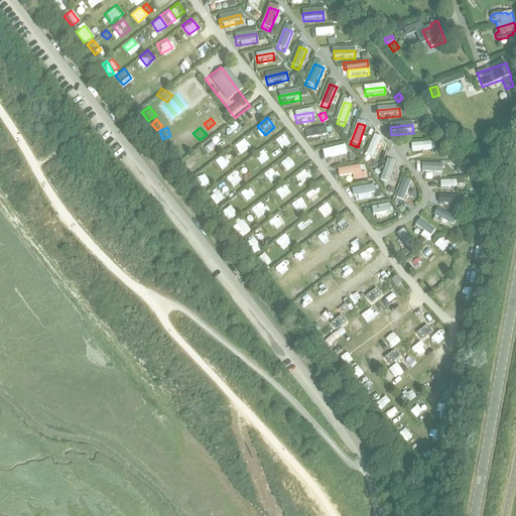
[(107,141),(114,137),(110,131),(104,134),(107,141)]
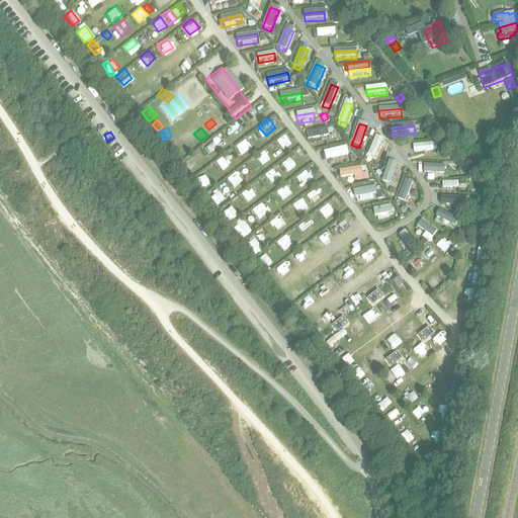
[(328,140),(327,132),(307,135),(308,142),(328,140)]
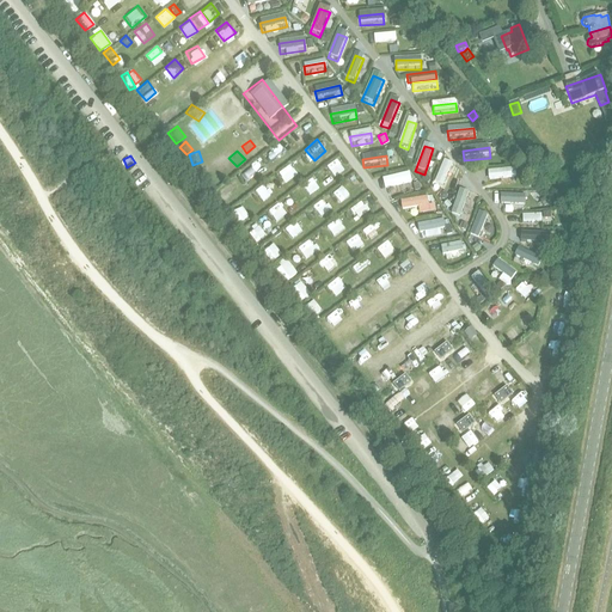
[(245,183),(259,173),(251,161),(238,171),(245,183)]
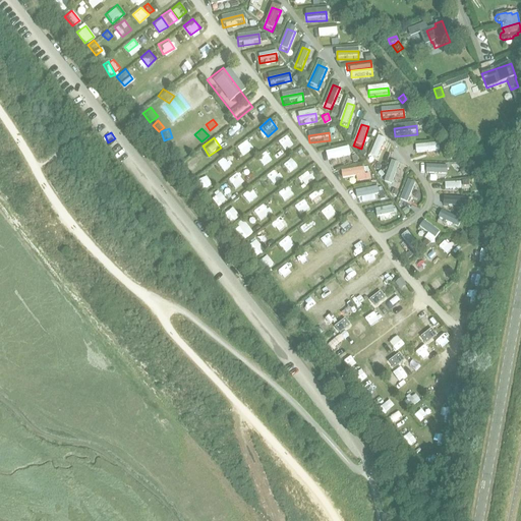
[(242,155),(253,148),(246,137),(236,145),(242,155)]
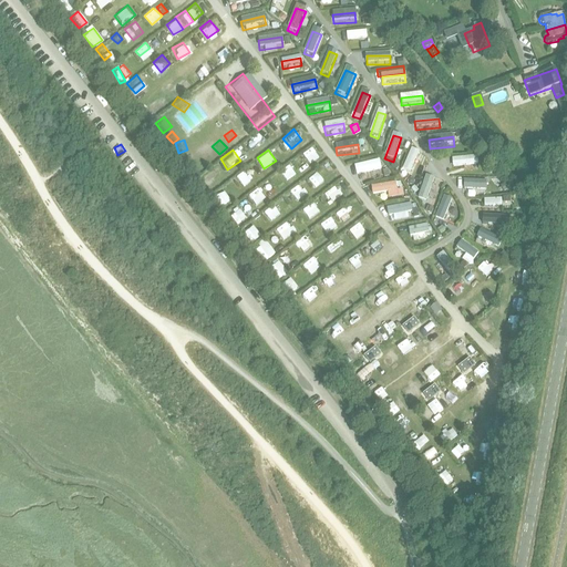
[(294,157),(301,167),(312,160),(306,150),(294,157)]
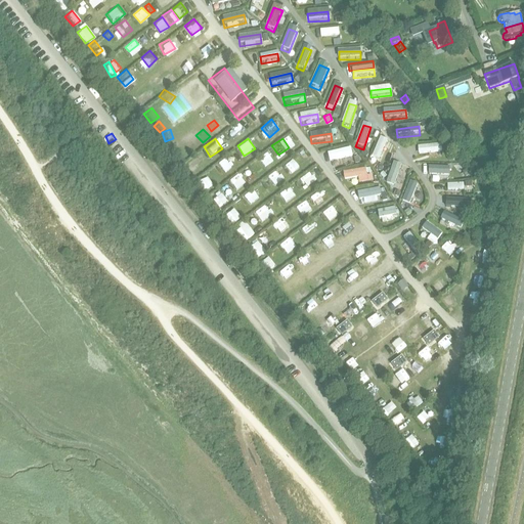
[(184,146),(187,153),(193,149),(190,143),(184,146)]
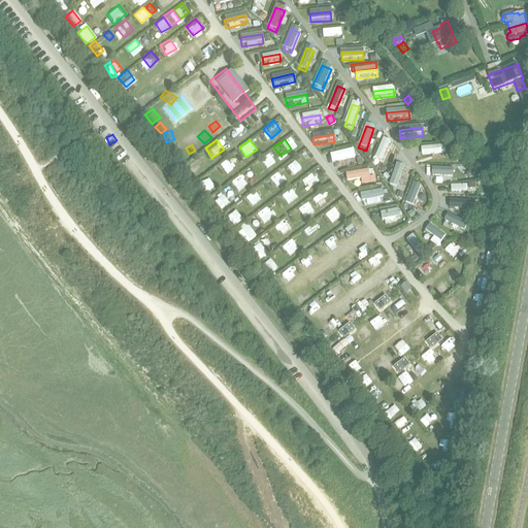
[(391,150),(383,146),(374,166),(382,169),(391,150)]
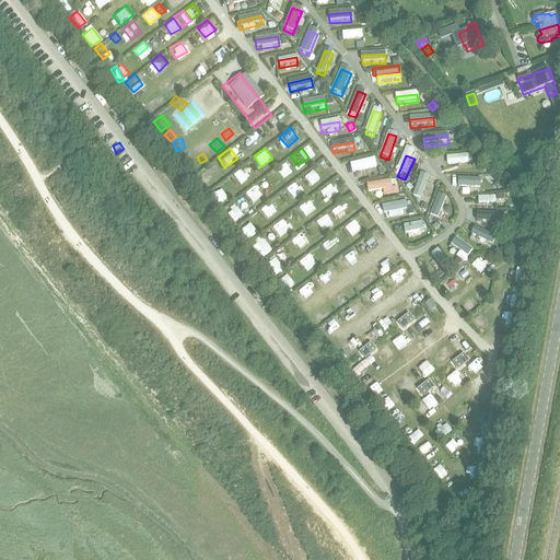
[(473,165),(471,156),(446,159),(447,167),(473,165)]
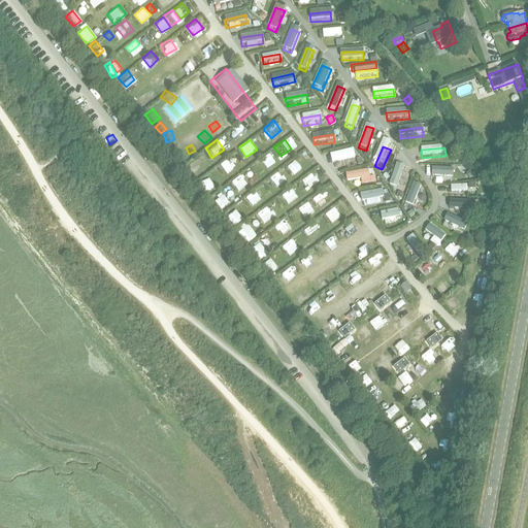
[(185,149),(177,152),(180,161),(188,158),(185,149)]
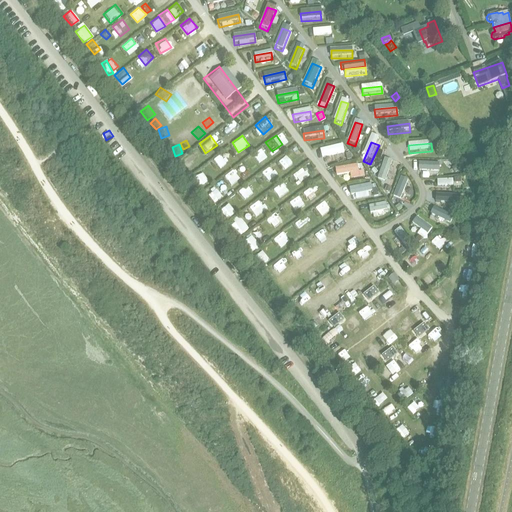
[(258,163),(268,156),(260,145),(251,152),(258,163)]
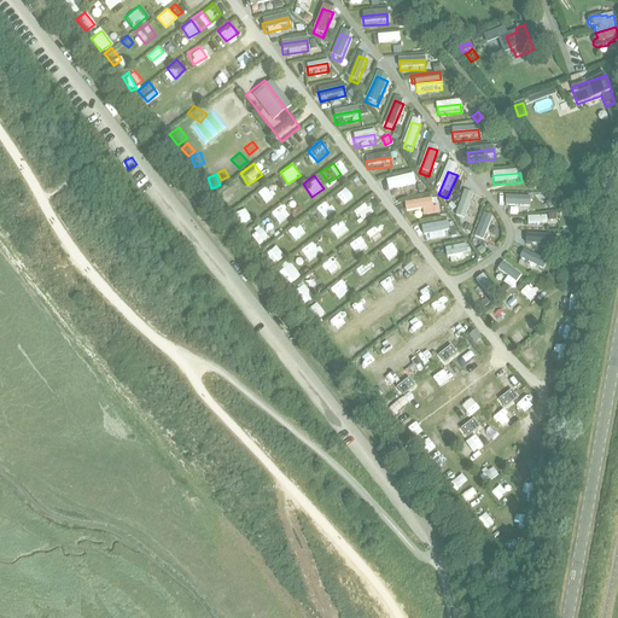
[(415,188),(414,178),(386,184),(389,194),(415,188)]
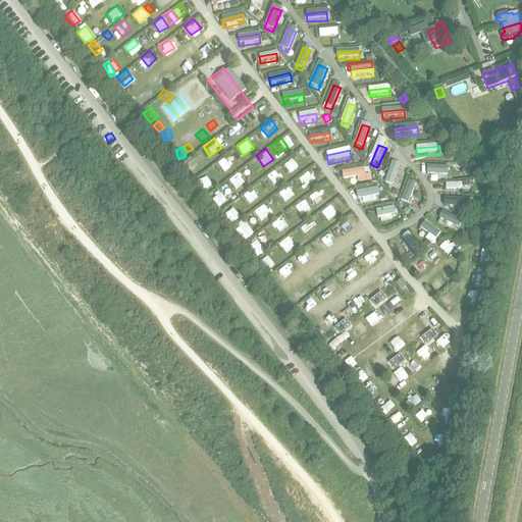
[(290,169),(298,163),(291,154),(282,161),(290,169)]
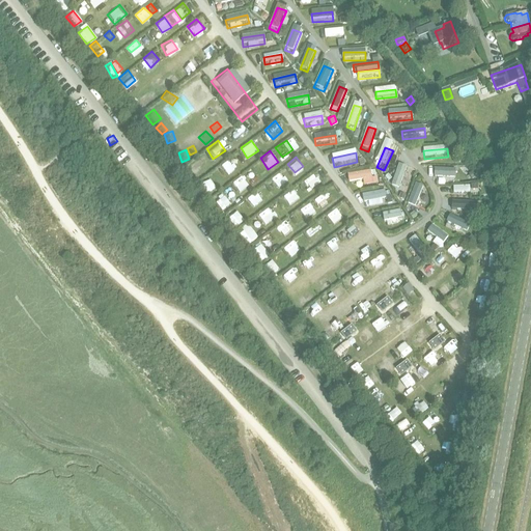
[(225,159),(219,165),(226,173),(232,168),(225,159)]
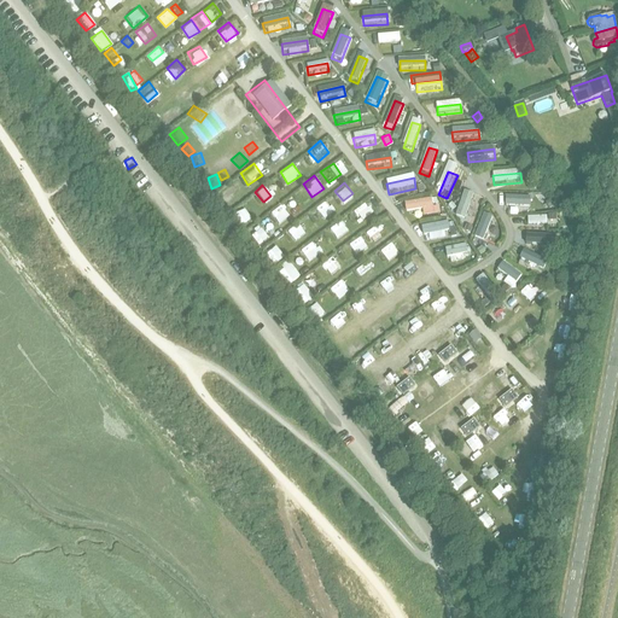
[(226,204),(235,197),(228,187),(219,193),(226,204)]
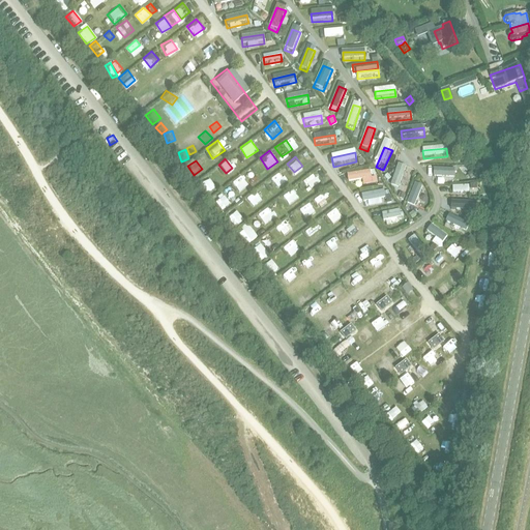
[(406,170),(398,167),(390,187),(399,190),(406,170)]
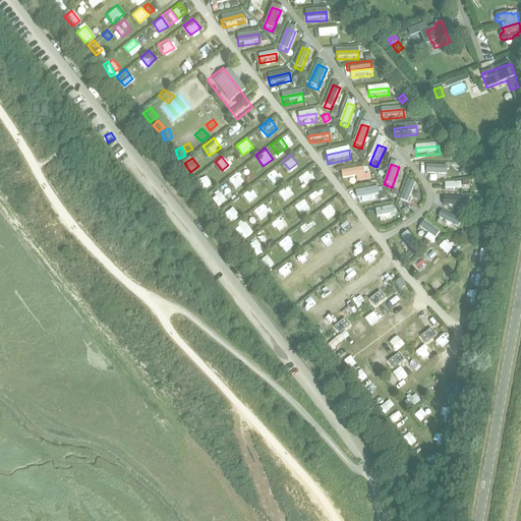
[(266,173),(273,182),(280,176),(274,167),(266,173)]
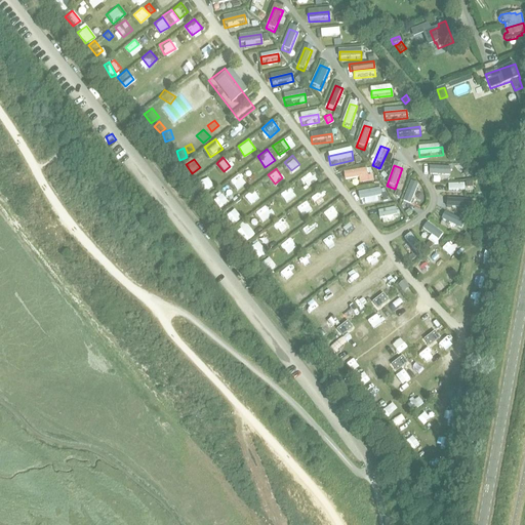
[(449,178),(450,170),(430,169),(429,177),(449,178)]
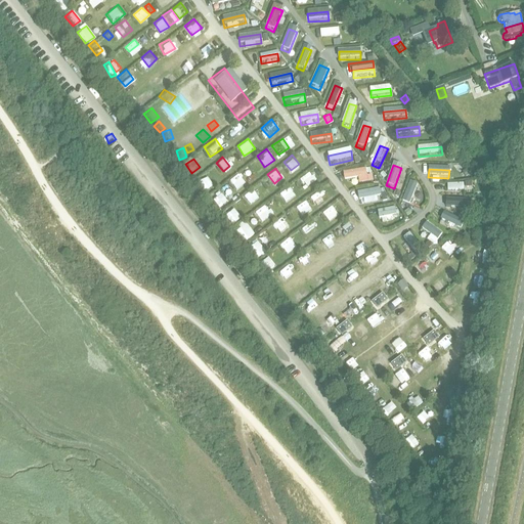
[(210,170),(198,181),(207,191),(219,180),(210,170)]
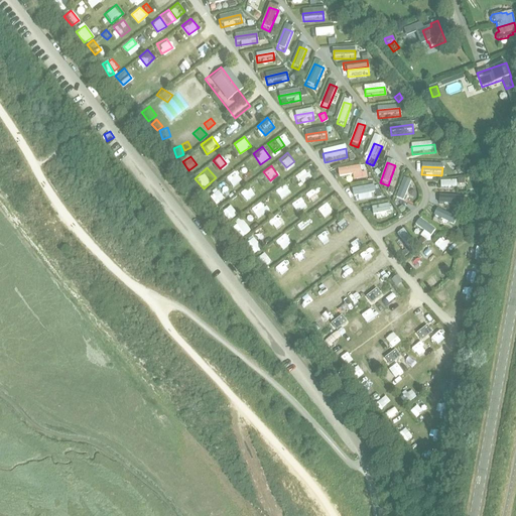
[(231,184),(242,175),(236,167),(225,175),(231,184)]
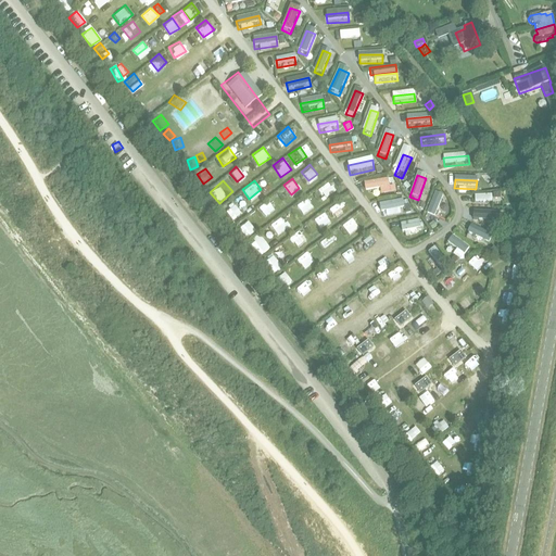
[(389,190),(388,182),(364,185),(365,193),(389,190)]
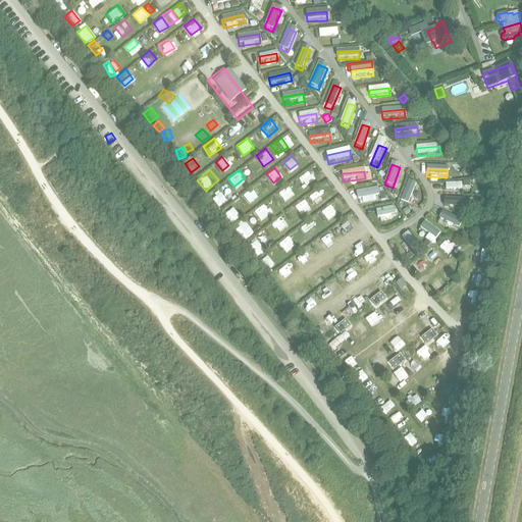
[(295,178),(302,188),(309,183),(301,173),(295,178)]
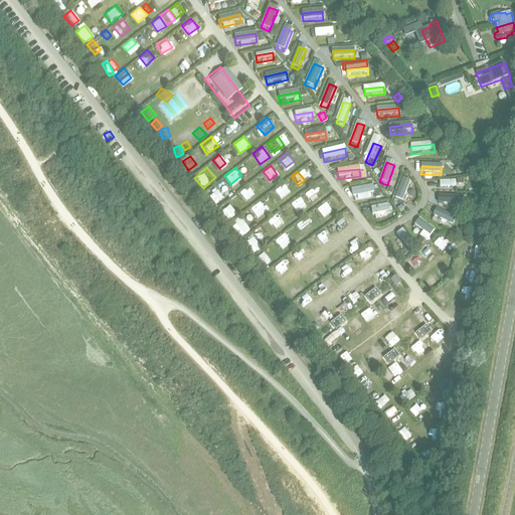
[(455,185),(455,177),(439,177),(439,185),(455,185)]
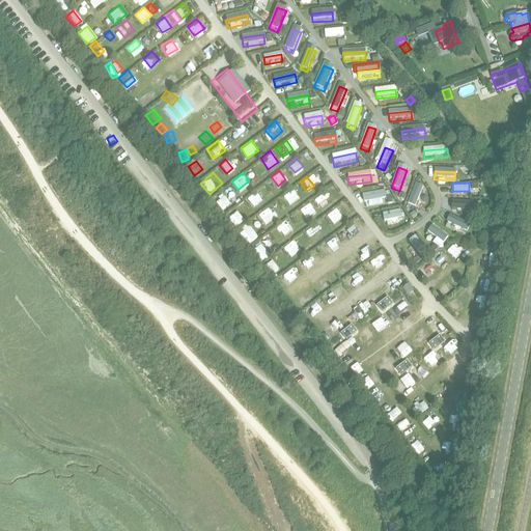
[(259,202),(270,194),(261,184),(251,192),(259,202)]
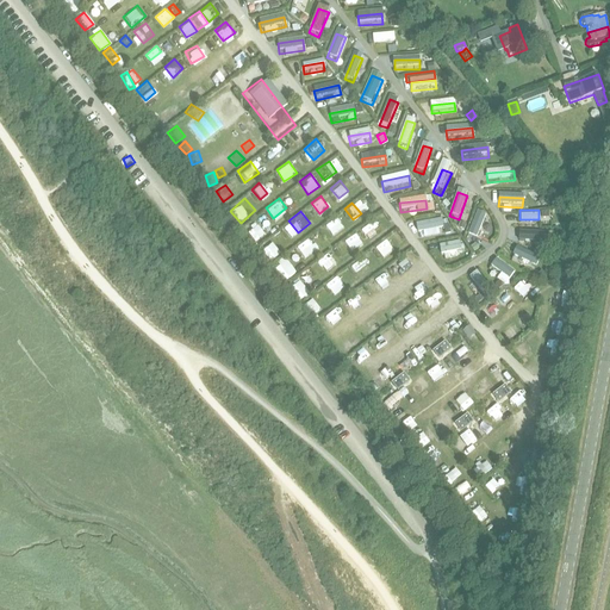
[(324,223),(334,235),(344,225),(335,213),(324,223)]
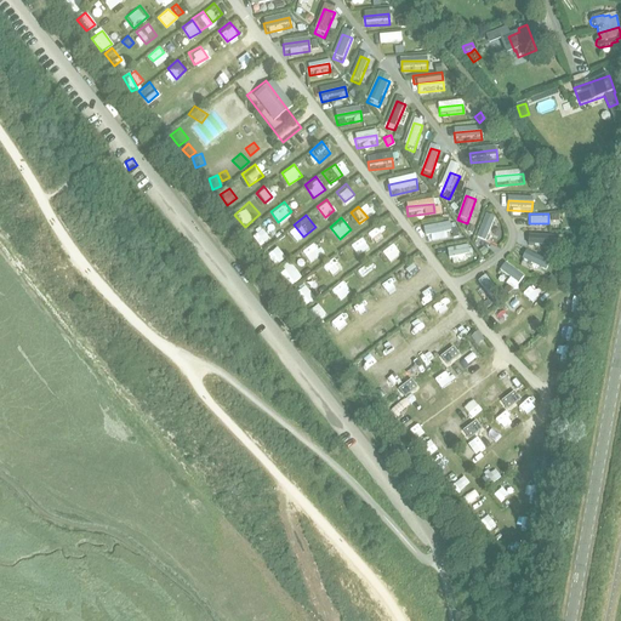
[(495,221),(486,217),(477,241),(485,245),(495,221)]
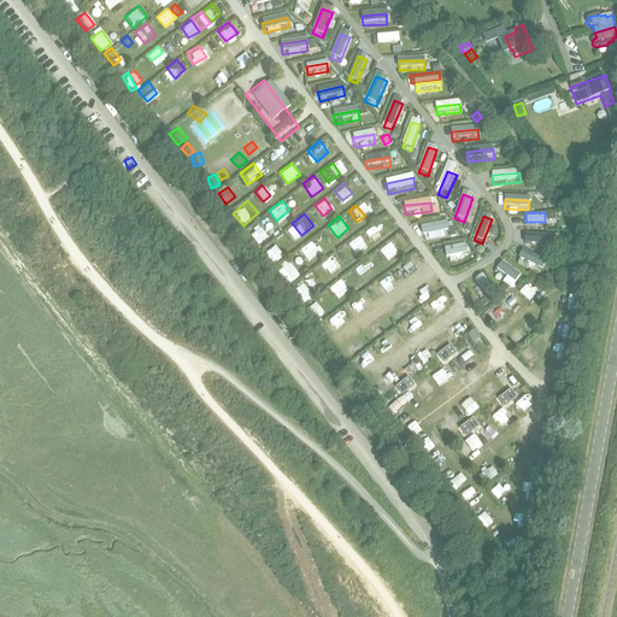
[(370,238),(385,234),(381,221),(366,225),(370,238)]
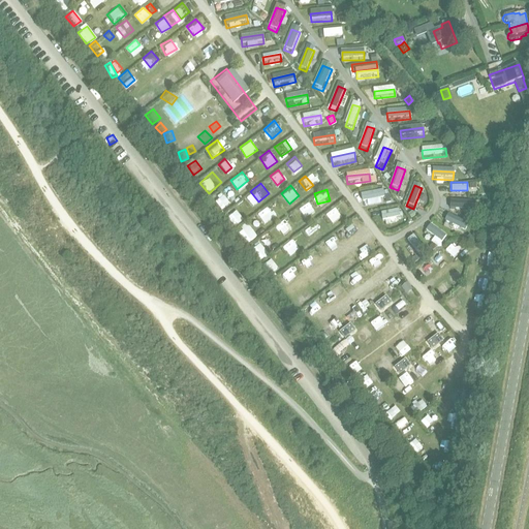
[(219,207),(227,199),(220,191),(212,198),(219,207)]
